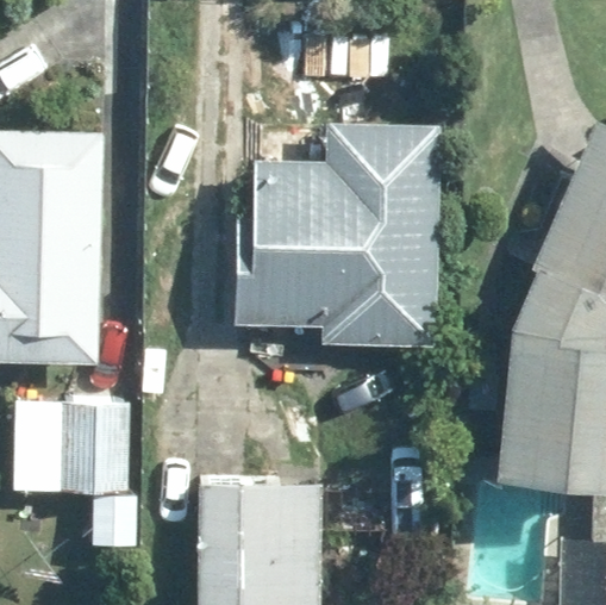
[(439,347),(441,119),(330,118),(330,162),(251,162),(250,326),(322,328),(320,345),(439,347)]
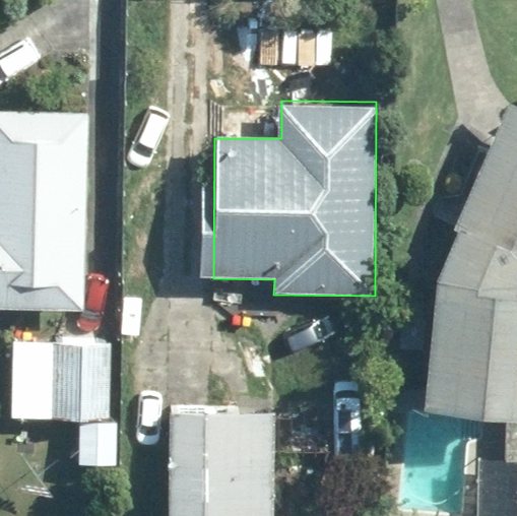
[(516,107),(508,103),(435,284),(428,409),(516,414),(516,107)]
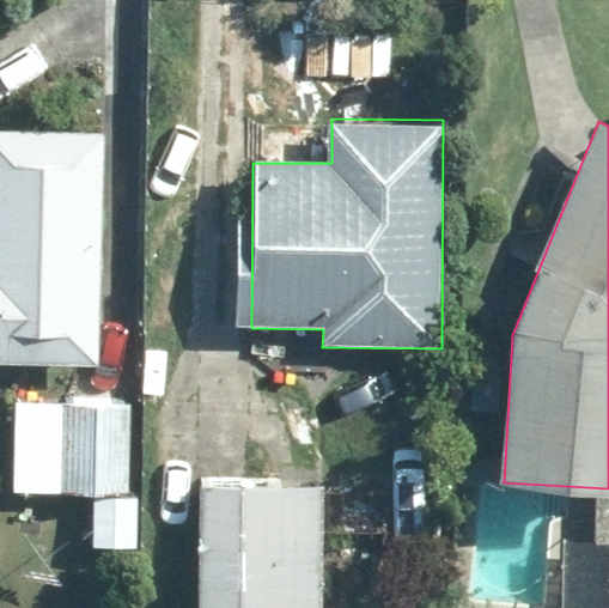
[(104,133),(0,129),(0,364),(99,366),(104,133)]
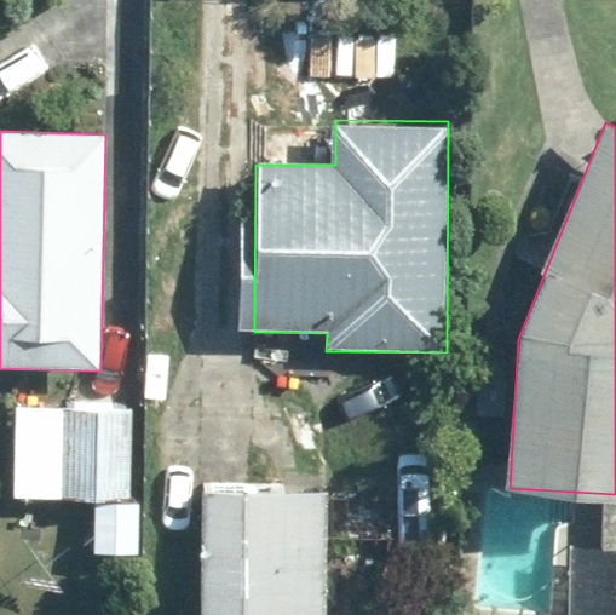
[(133,409),(16,406),(13,500),(131,504),(133,409)]
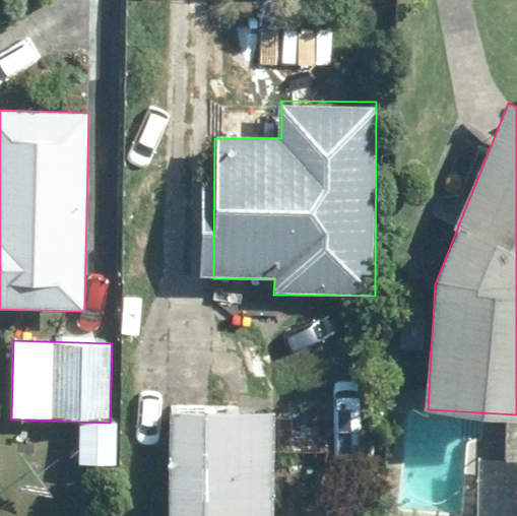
[(272,515),(277,412),(171,408),(166,515),(272,515)]
